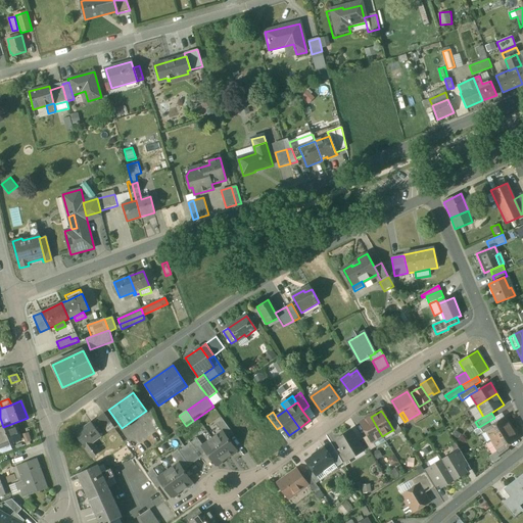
[(111,424),(104,414),(97,418),(104,428),(111,424)]
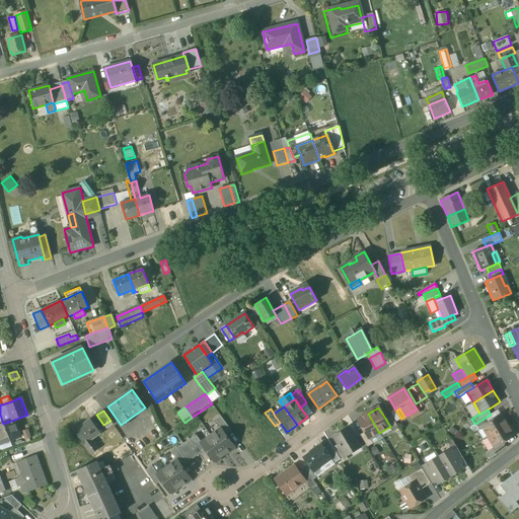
[(369,439),(370,439),(379,433),(368,414),(358,420),(365,432),(369,439)]
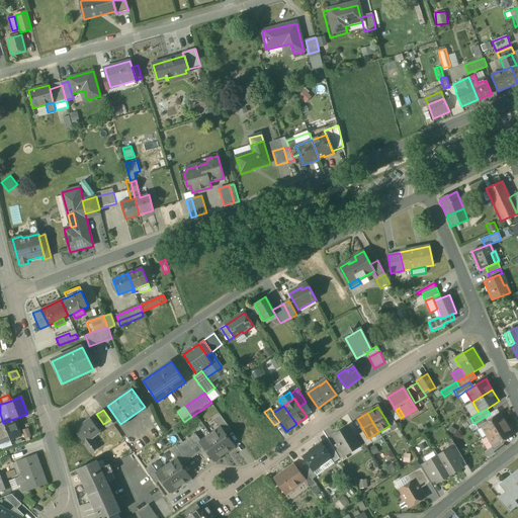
[(482,427),(488,436),(507,425),(500,414),(488,422),(481,426),(482,427)]
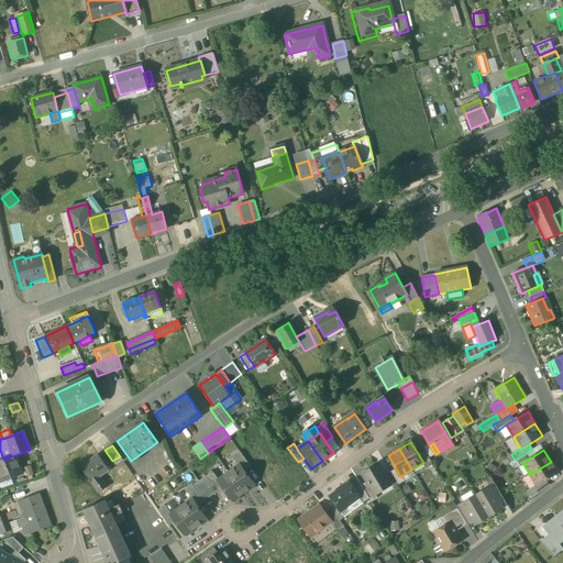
[(240,465),(244,472),(251,467),(240,452),(232,456),(239,465),(240,465)]
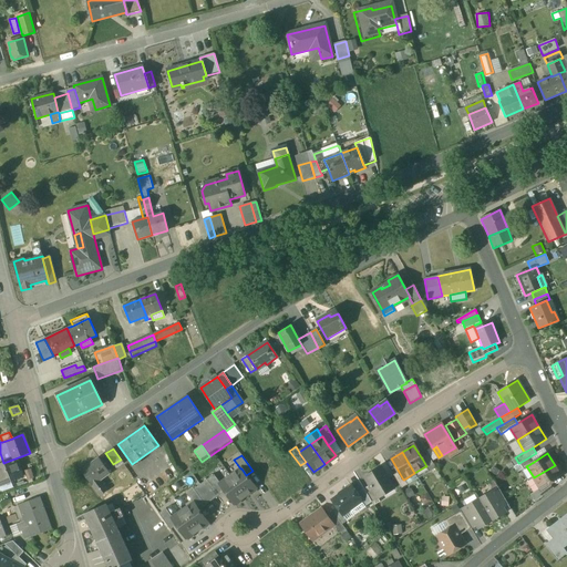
[(425,466),(429,472),(435,468),(428,455),(422,459),(426,466),(425,466)]
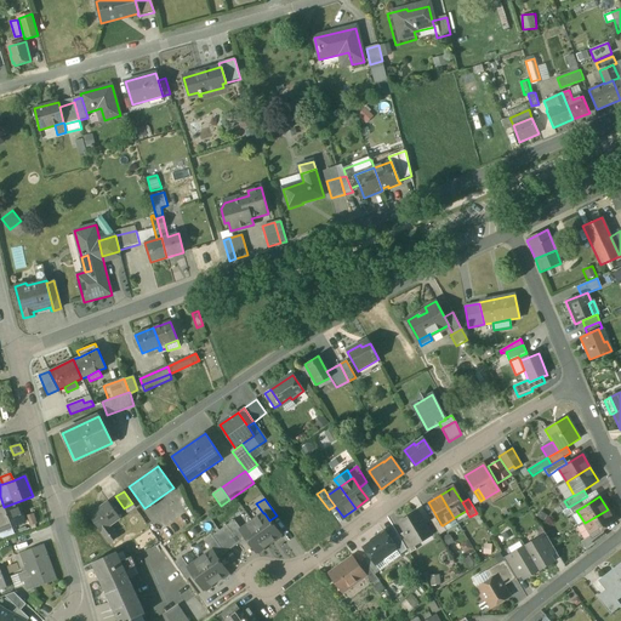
[(585,506),(581,500),(569,507),(573,514),(577,512),(576,511),(585,506)]
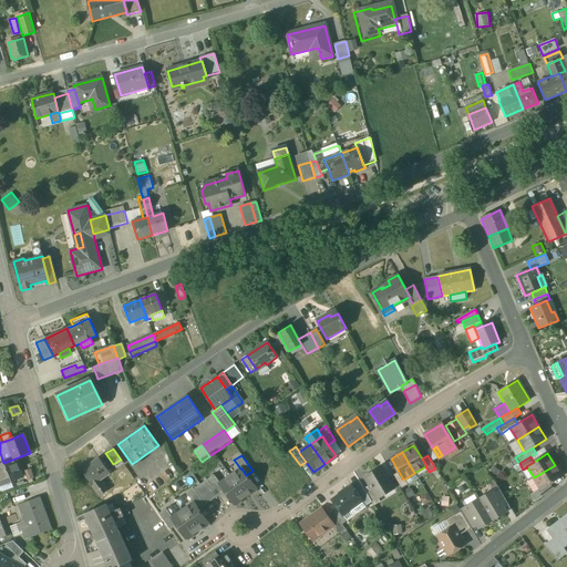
[(81,471),(92,486),(100,481),(110,473),(99,457),(81,471)]
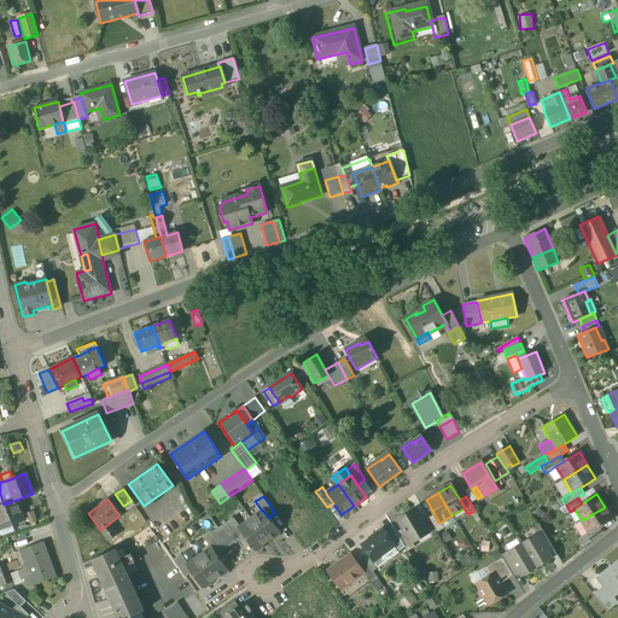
[(16,507),(13,501),(4,505),(0,506),(0,524),(3,529),(12,525),(23,520),(18,506),(16,507)]
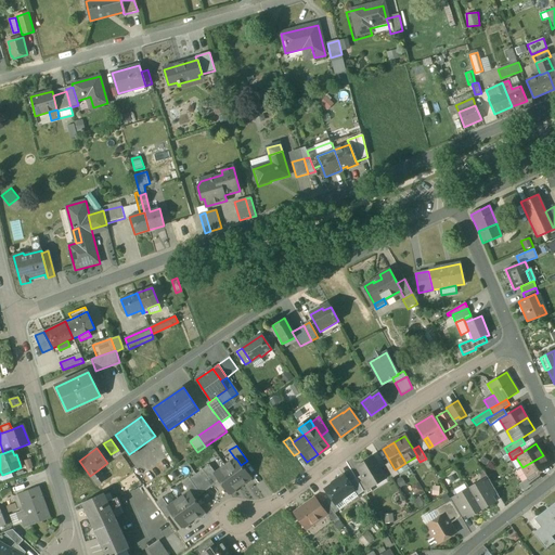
[(550,466),(543,455),(523,467),(528,478),(529,479),(538,473),(550,466)]
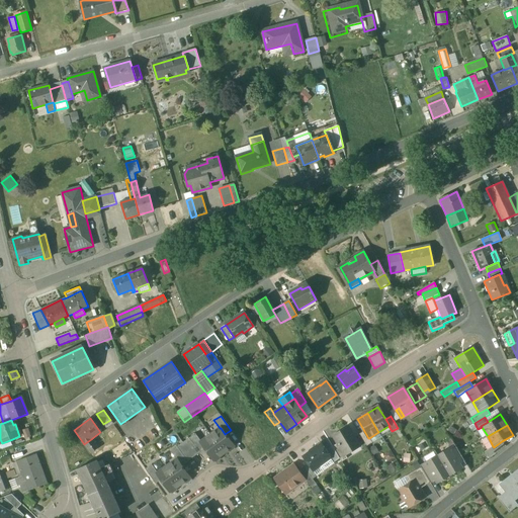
[(338,443),(344,454),(344,453),(358,445),(348,427),(333,436),(338,443)]
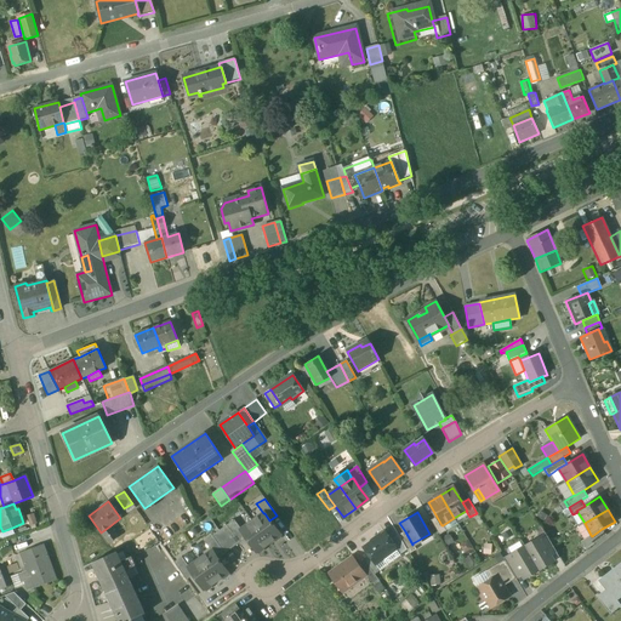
[(256,552),(260,553),(263,551),(263,547),(273,540),(277,541),(279,539),(280,535),(269,520),(265,513),(263,513),(241,529),(240,530),(246,539),(256,552)]
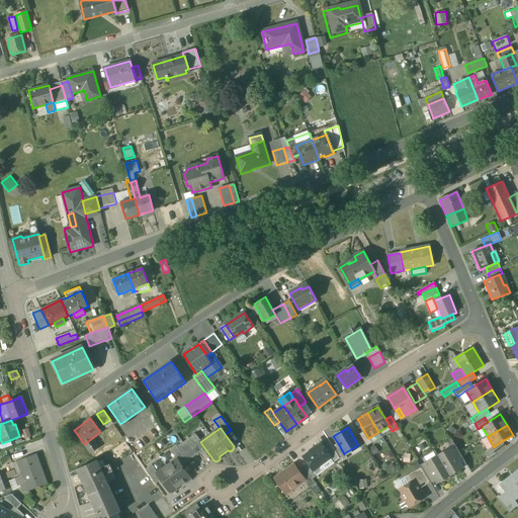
[(28,429),(22,430),(24,439),(30,438),(28,429)]
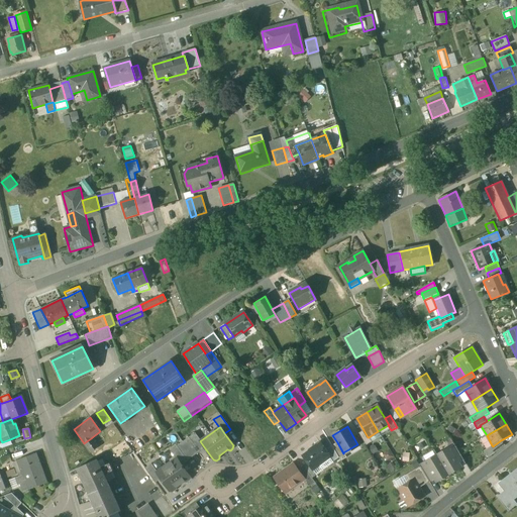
[(358,433),(366,445),(372,442),(369,437),(368,437),(364,430),(358,433)]
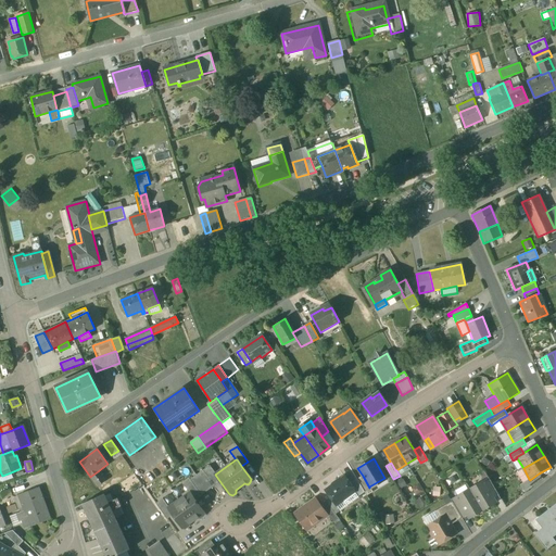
[(411,469),(406,464),(396,470),(400,476),(411,469)]
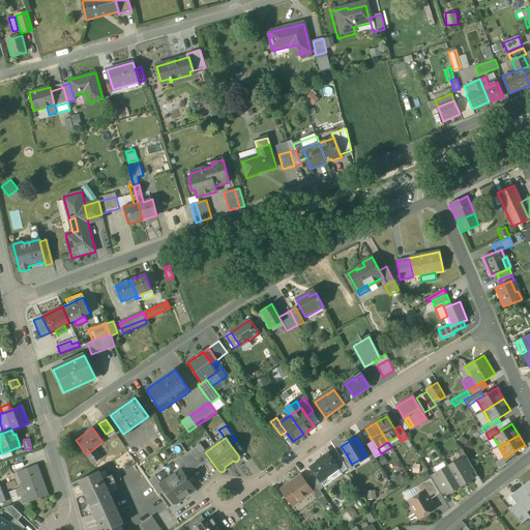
[(200,443),(181,458),(192,472),(210,460),(205,452),(206,451),(200,443)]
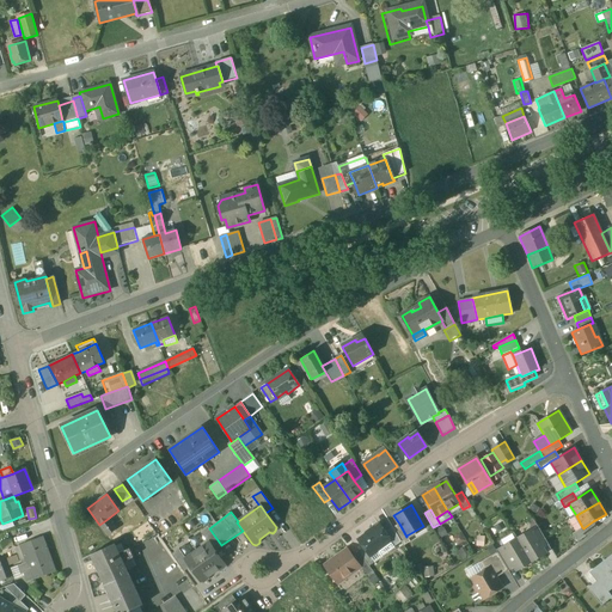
[(2,524),(0,519),(0,530),(2,532),(16,527),(12,520),(2,524)]
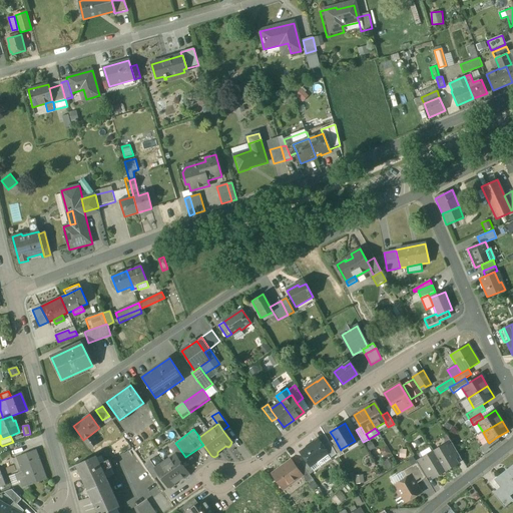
[(83,440),(90,449),(97,444),(90,435),(83,440)]
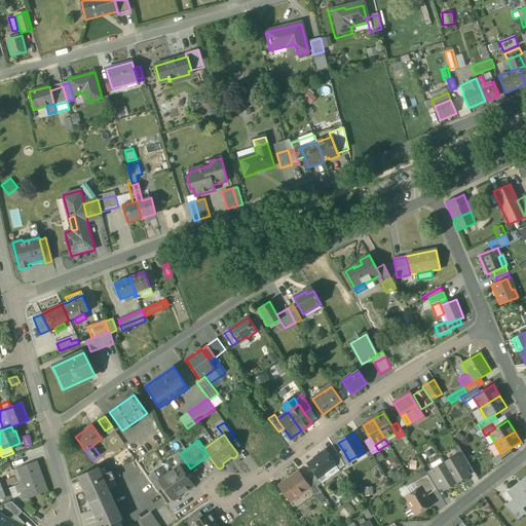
[(499,454),(503,461),(514,453),(510,448),(501,454),(500,453),(499,454)]
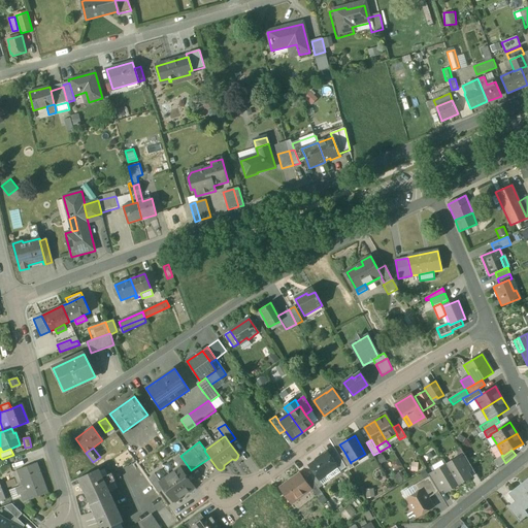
[(344,452),(338,455),(345,467),(349,471),(354,468),(351,462),(351,463),(344,452)]
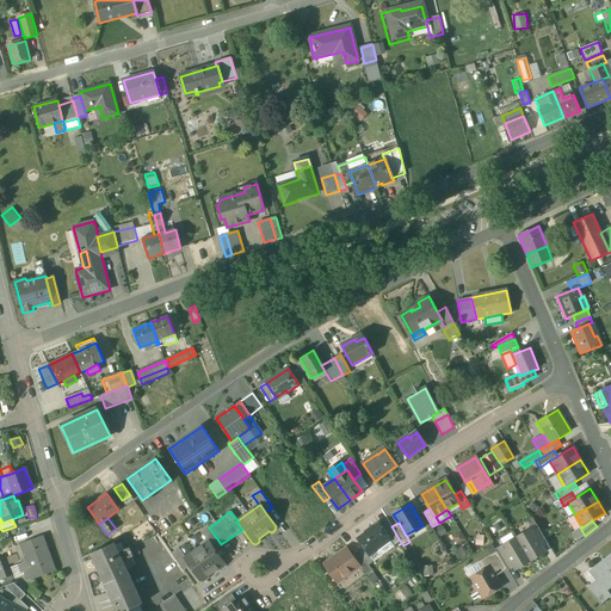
[(370,555),(389,541),(390,539),(384,532),(378,525),(358,539),(364,547),(370,555)]
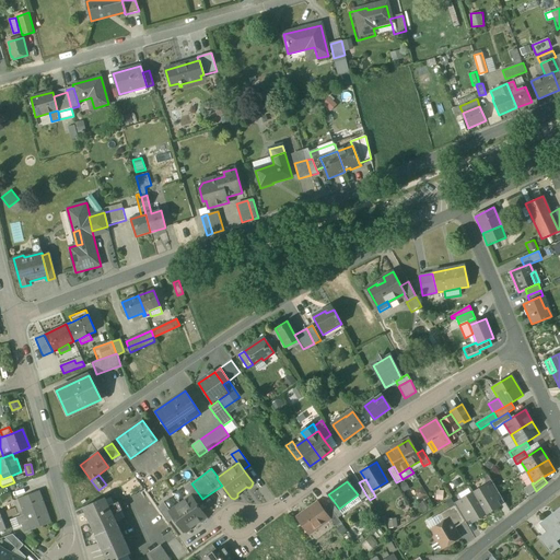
[(487,485),(493,497),(499,493),(492,481),(487,485)]
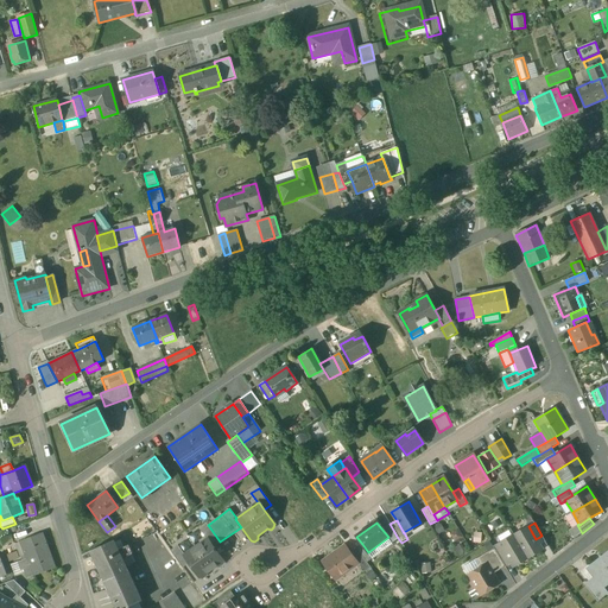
[(392,544),(398,538),(390,524),(382,530),(388,537),(387,538),(392,544)]
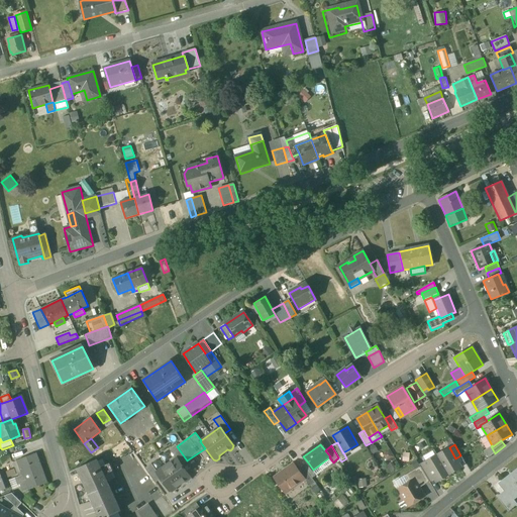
[(181,466),(187,460),(177,446),(170,450),(176,458),(177,458),(181,466)]
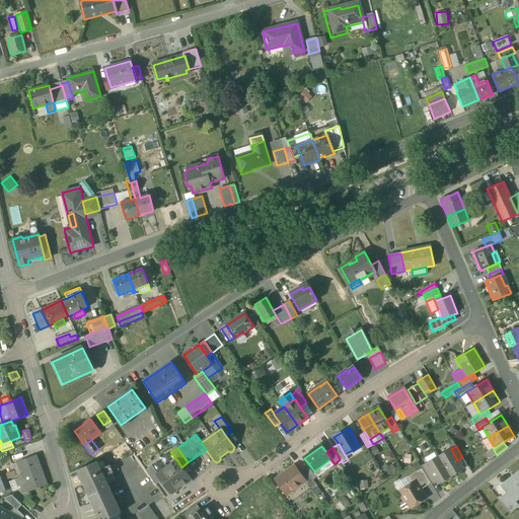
[(451,449),(439,457),(450,476),(462,469),(457,460),(451,449)]
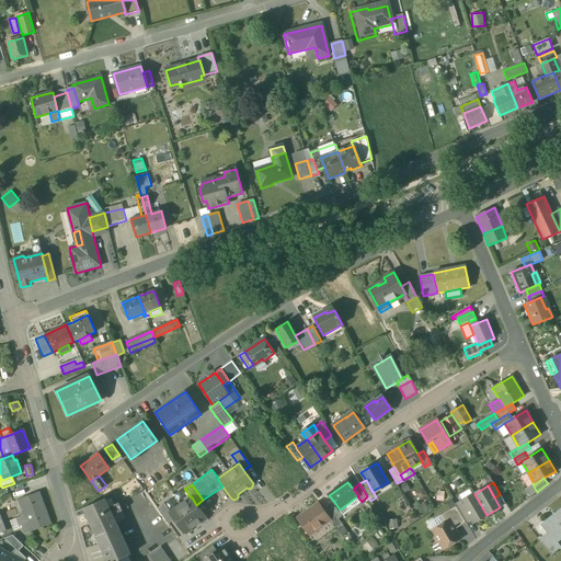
[(13,501),(10,493),(0,496),(0,499),(2,504),(13,501)]
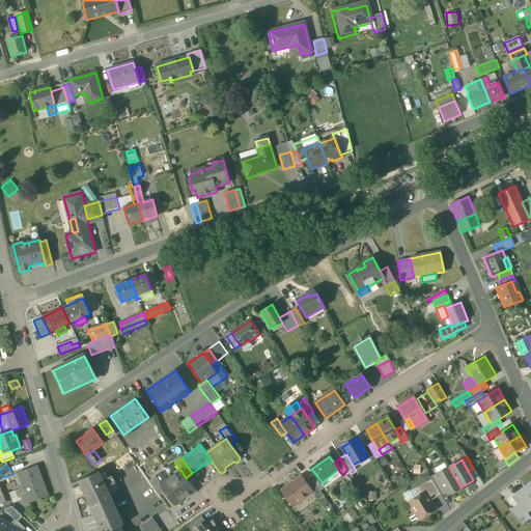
[(25,495),(28,503),(48,496),(45,487),(43,488),(38,475),(39,475),(36,467),(18,474),(21,482),(22,481),(27,494),(25,495)]
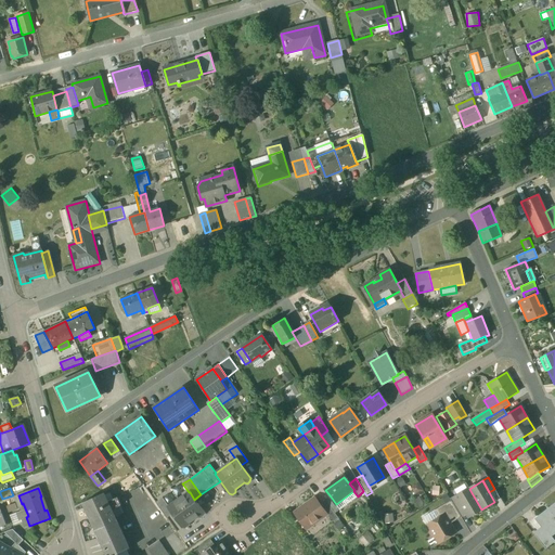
[(468,517),(481,510),(469,489),(456,497),(464,510),(468,517)]
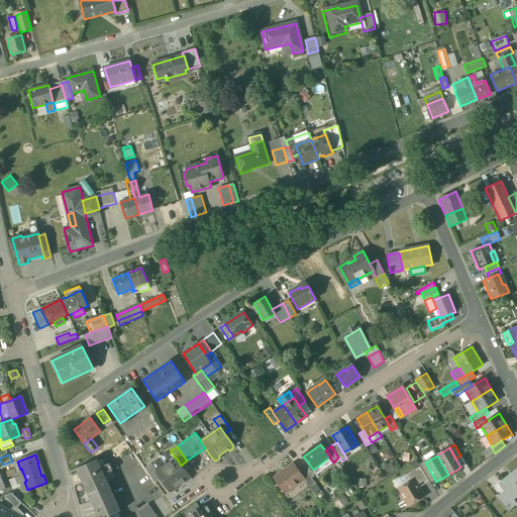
[(455,458),(460,468),(466,464),(460,455),(455,458)]
